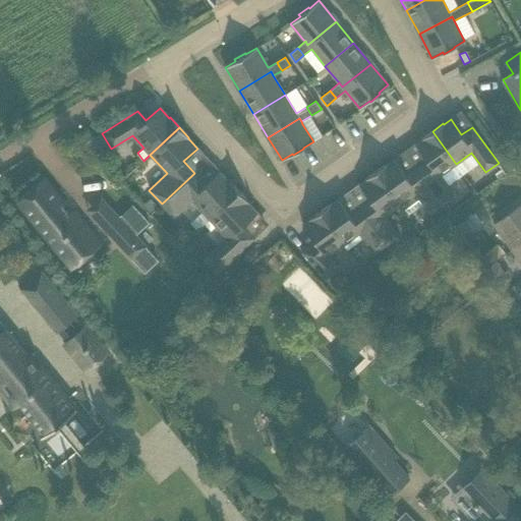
[(426,160),(415,168),(442,204),(454,195),(440,175),(456,164),(432,131),(421,138),(421,139),(415,145),(426,160)]
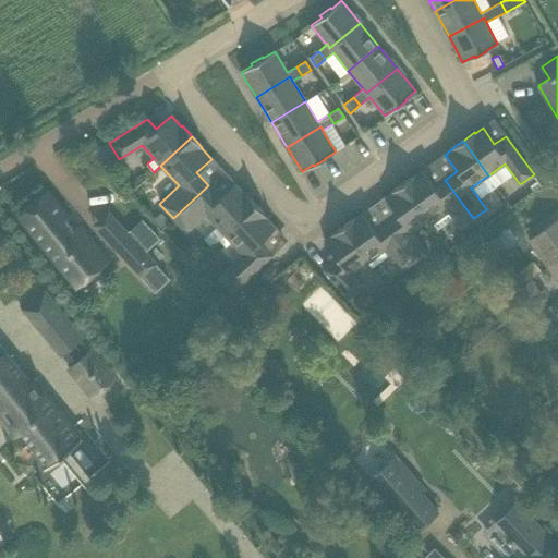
[(473,218),(445,180),(434,187),(422,171),(415,176),(414,174),(402,183),(428,219),(436,230),(452,218),(460,228),(473,218)]
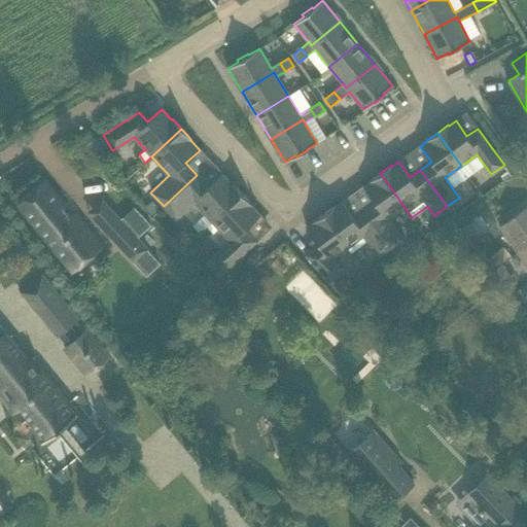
[(375,203),(363,210),(390,247),(402,238),(388,218),(405,207),(380,173),(369,181),(370,182),(363,187),(375,203)]
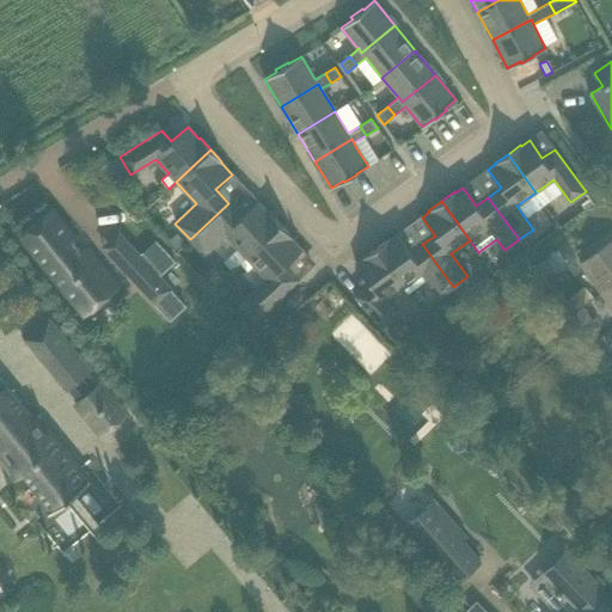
[(226,236),(246,257),(281,225),(270,213),(269,214),(258,202),(242,218),(228,203),(190,239),(204,255),(226,236)]
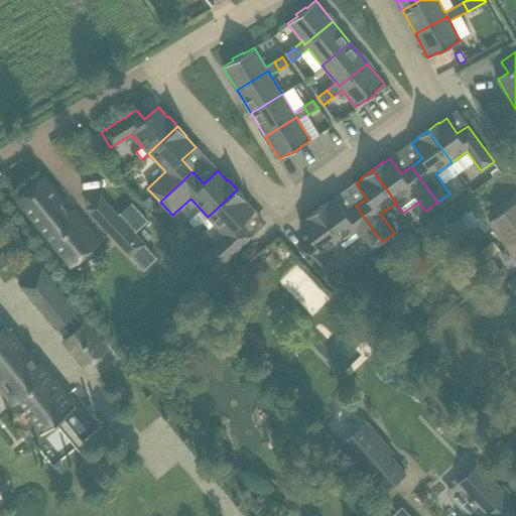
[(100,242),(73,208),(68,212),(60,203),(62,202),(43,178),(17,200),(72,265),(100,242)]
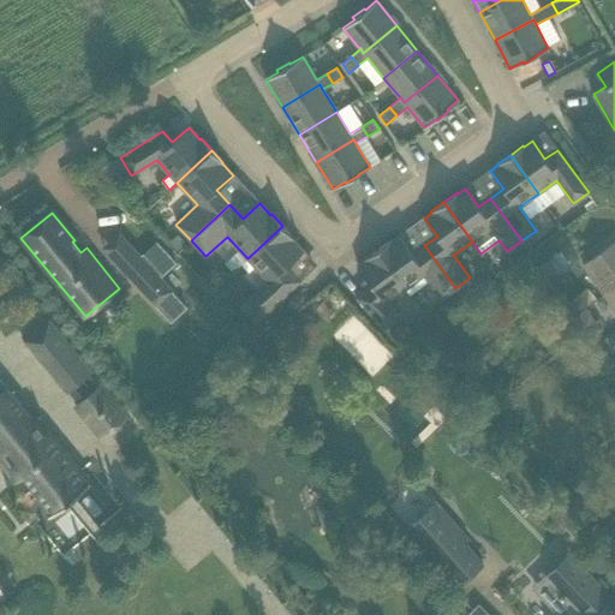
[(282,226),(248,258),(268,281),(240,306),(255,323),(300,281),(287,267),(304,251),(292,239),(293,238),(282,226)]
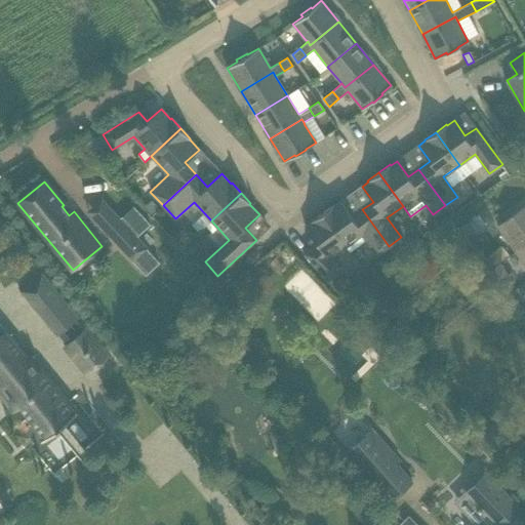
[(333,205),(322,213),(346,246),(362,235),(376,255),(389,246),(362,209),(352,217),(340,201),(334,206),(333,205)]
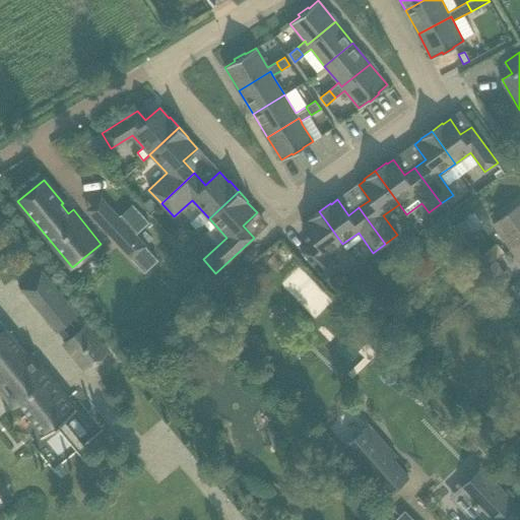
[(519,204),(493,224),(510,249),(519,242),(519,204)]
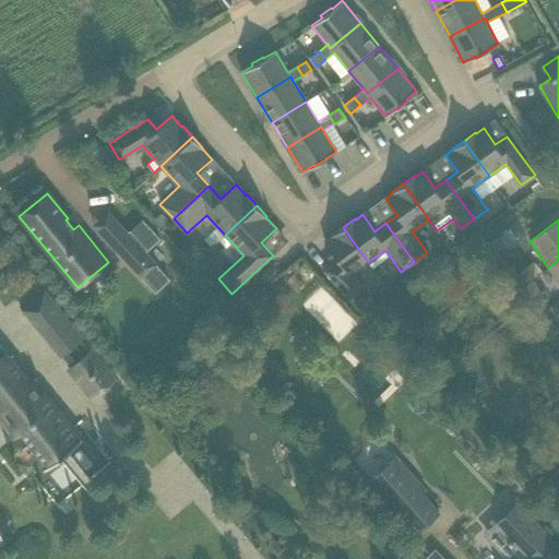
[(368,262),(343,227),(331,236),(332,237),(324,241),(333,253),(328,257),(332,263),(323,271),(349,299),(363,287),(352,275),(368,262)]
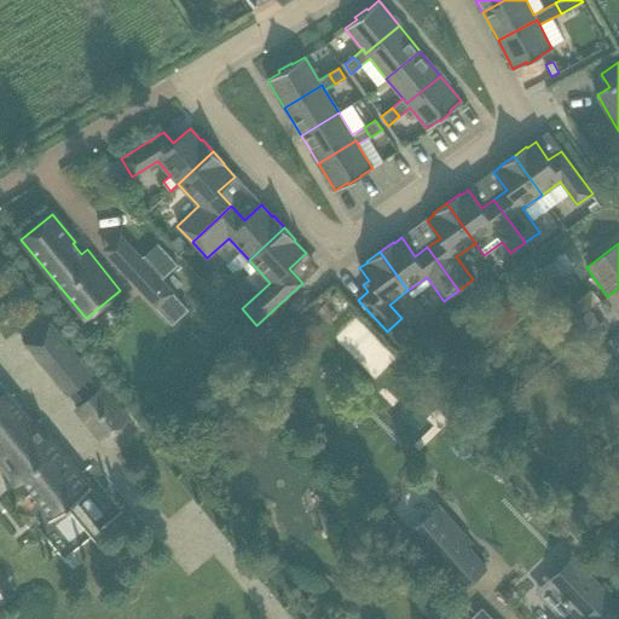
[(163,282),(137,254),(121,268),(148,298),(163,282)]
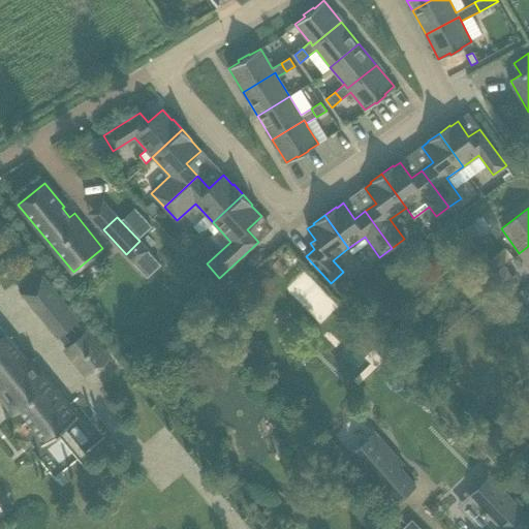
[(528,246),(519,253),(528,267),(528,269),(520,276),(526,285),(528,283),(528,246)]
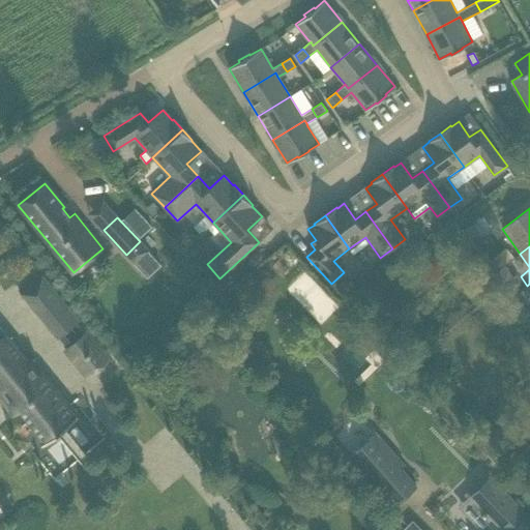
[(507,248),(491,260),(498,270),(504,265),(514,258),(507,248)]
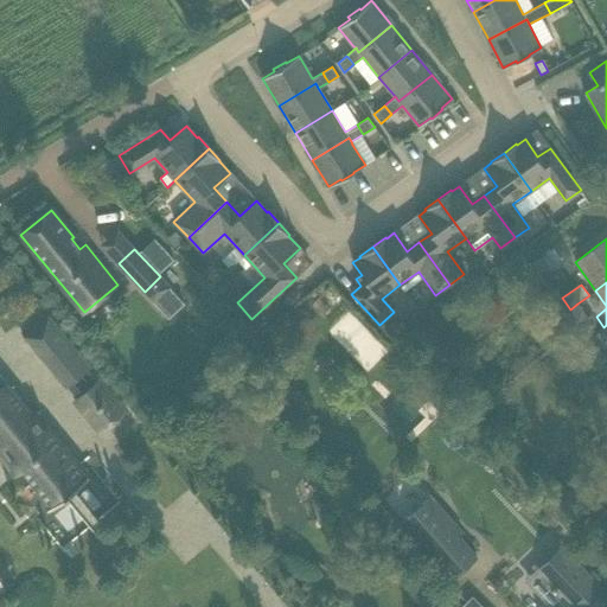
[(570,310),(566,313),(577,328),(589,320),(577,304),(570,310)]
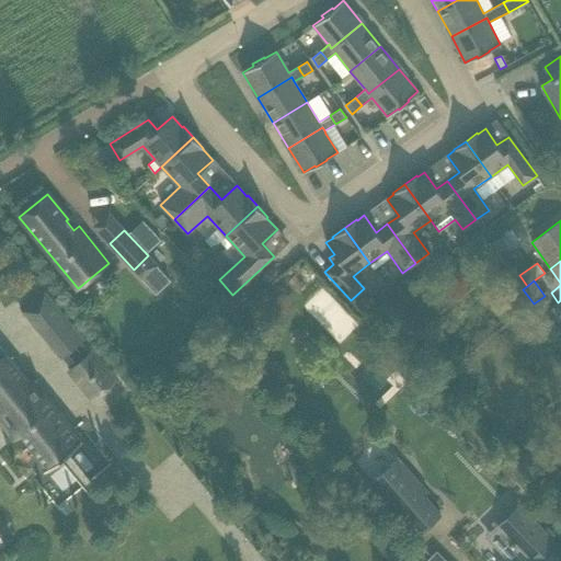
[(70,322),(44,289),(20,308),(46,342),(70,322)]
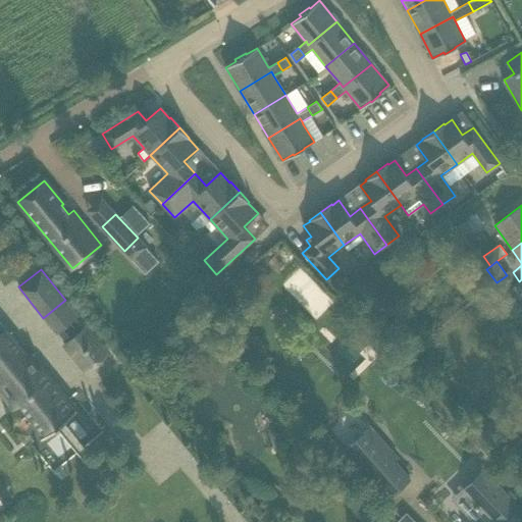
[(197,272),(189,280),(197,290),(206,281),(197,272)]
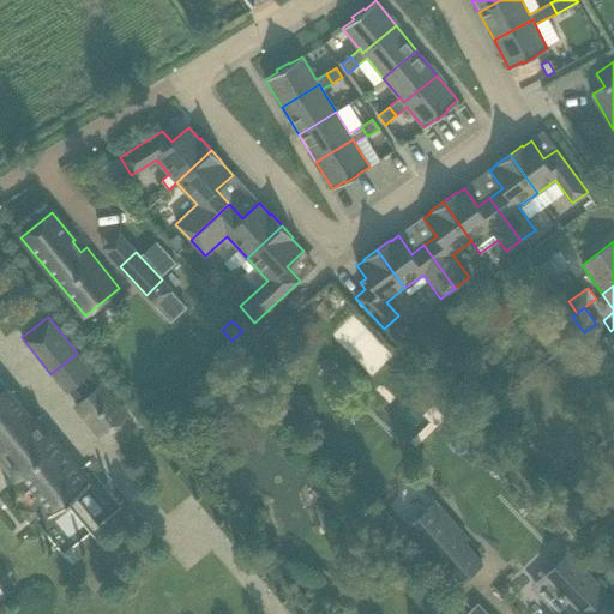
[(399,324),(387,332),(397,344),(408,336),(399,324)]
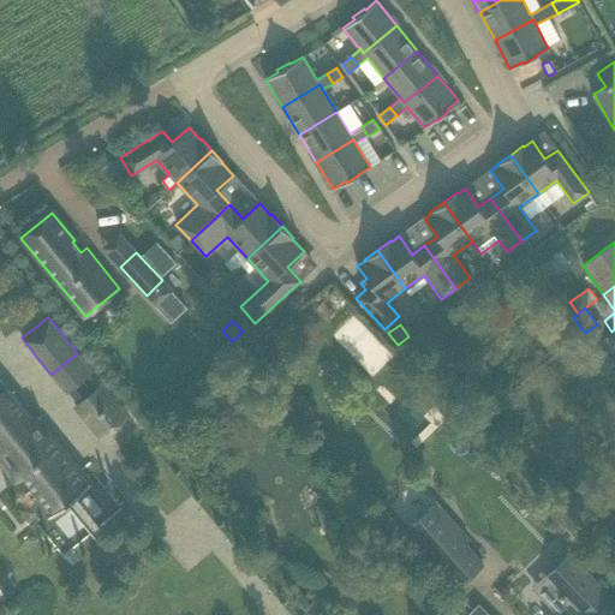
[(90,483),(48,431),(45,435),(0,380),(0,464),(15,482),(22,476),(53,513),(66,502),(63,499),(70,493),(73,496),(90,483)]
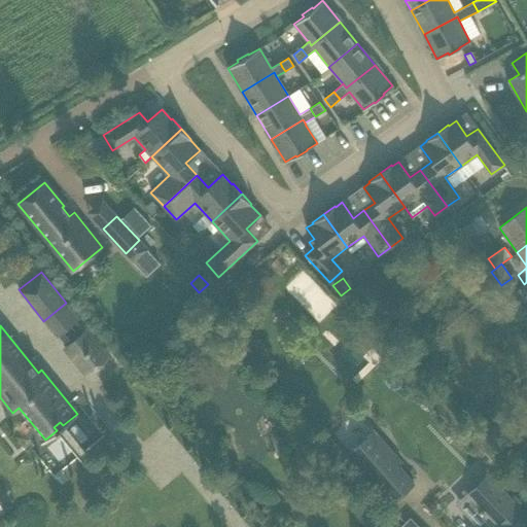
[(77,362),(100,345),(88,329),(79,336),(77,334),(70,339),(72,342),(65,348),(77,362)]
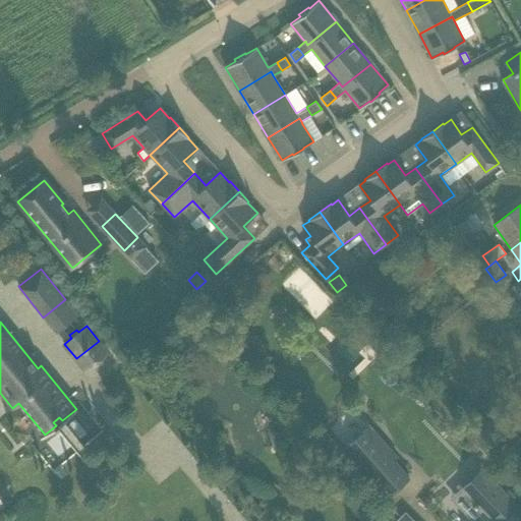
[(365,429),(347,446),(391,495),(409,478),(405,474),(409,470),(396,455),(392,459),(389,456),(393,452),(369,425),(365,429)]
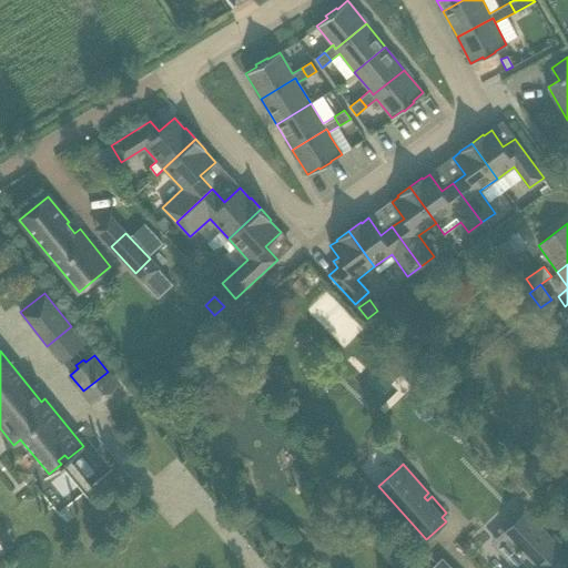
[(528,513),(506,535),(517,546),(516,548),(519,551),(521,550),(536,566),(533,567),(567,567),(567,563),(566,561),(567,559),(567,553),(560,545),(565,540),(554,528),(549,534),(543,526),(547,521),(534,508),(529,513),(528,513)]
